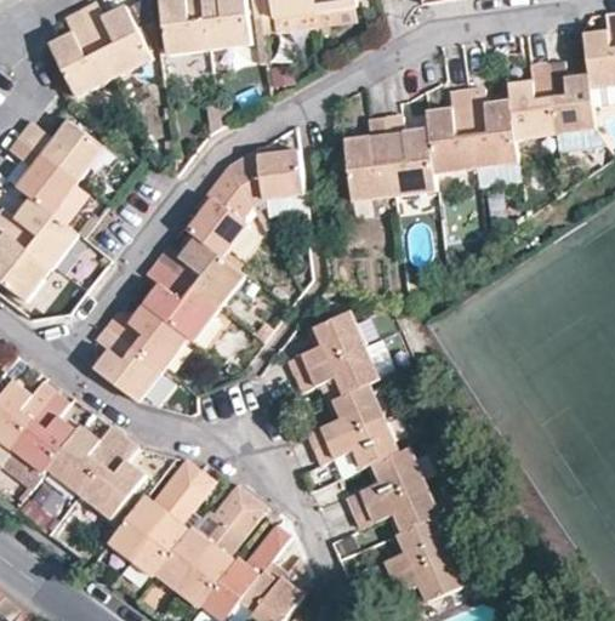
[(158,0),(166,56),(206,51),(198,0),(158,0)]
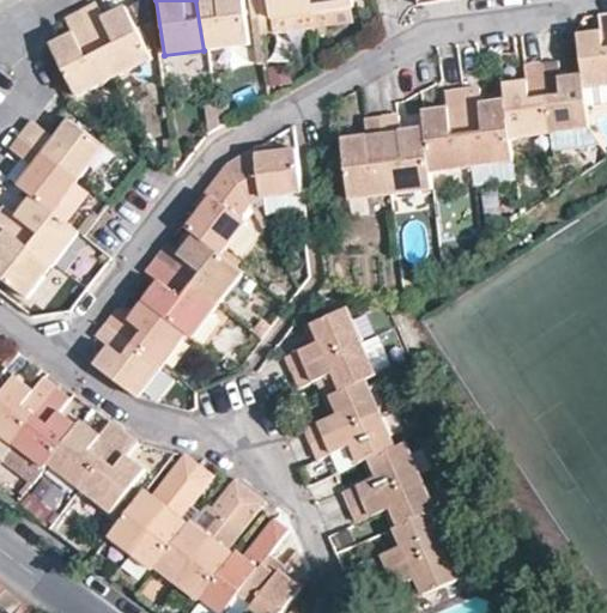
[(195,0),(204,50),(246,44),(237,0),(195,0)]
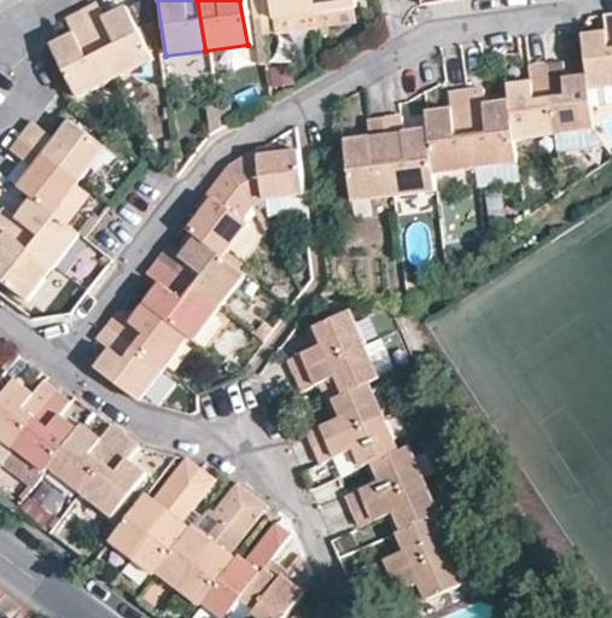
[(270,0),(274,22),(315,15),(313,0),(270,0)]
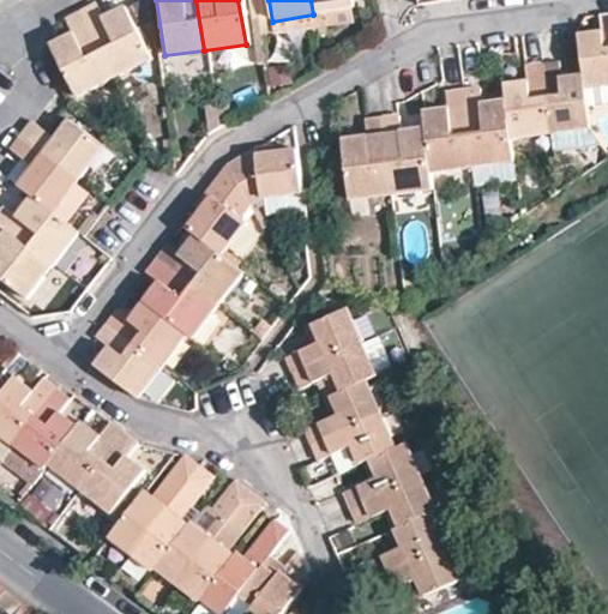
[(311,0),(313,14),(356,7),(354,0),(311,0)]
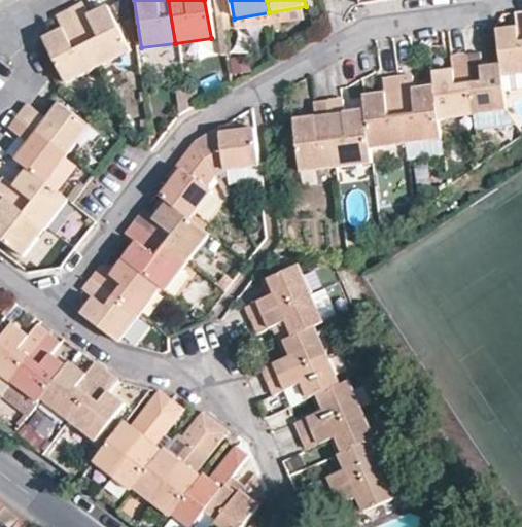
[(95,67),(127,51),(104,6),(85,15),(79,2),(77,3),(66,8),(95,67)]
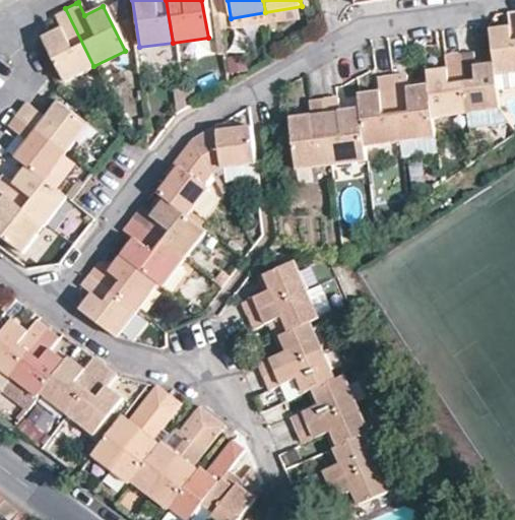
[(61,82),(93,66),(65,8),(56,13),(52,15),(58,28),(40,38),(61,82)]
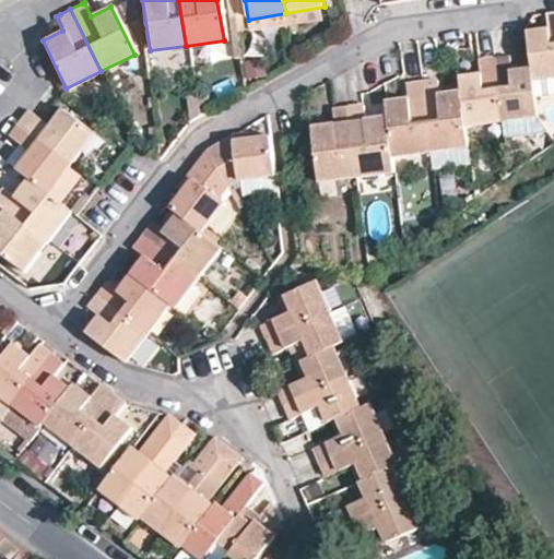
[(553,74),(553,10),(540,13),(542,27),(522,31),(527,69),(527,70),(529,80),(553,74)]
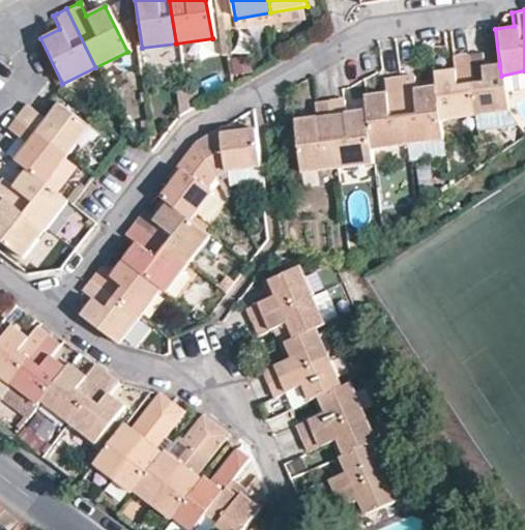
[(503,90),(501,76),(499,66),(480,68),(477,54),(464,56),(472,117),(506,113),(503,90)]
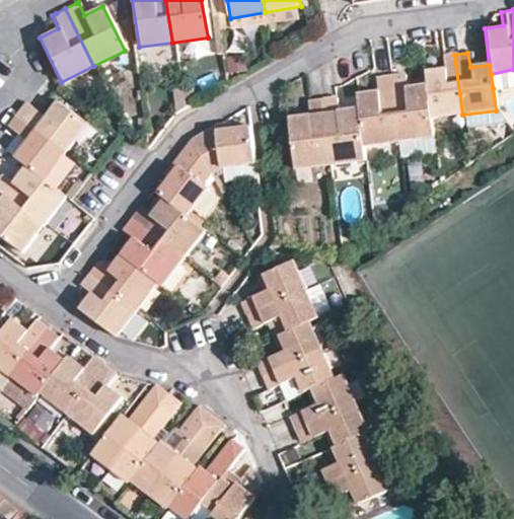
[(462,115),(454,55),(439,57),(441,70),(422,74),(423,83),(429,119),(462,115)]
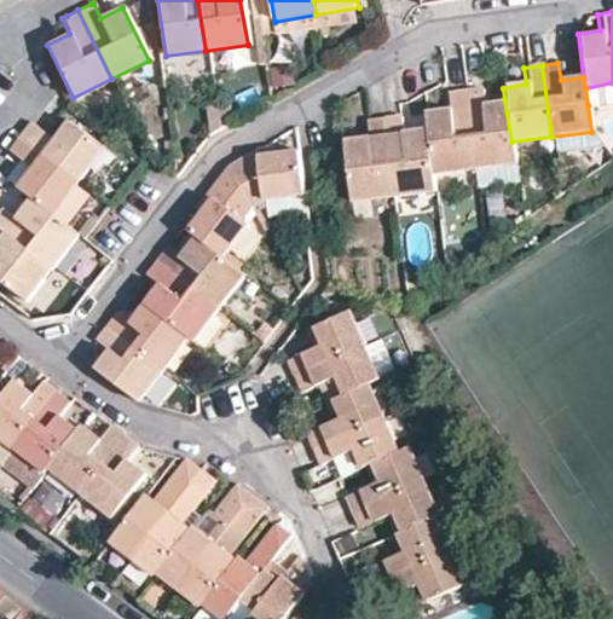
[(612,102),(612,82),(585,88),(588,105),(612,102)]
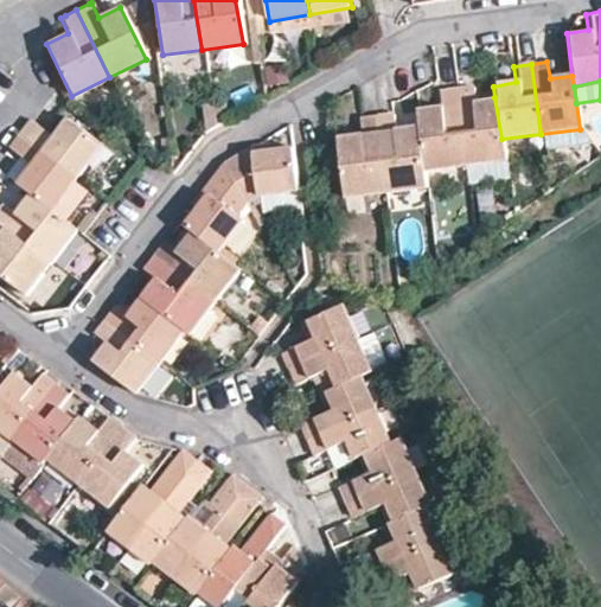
[(503,155),(502,139),(494,97),(472,100),(470,84),(453,87),(464,160),(503,155)]
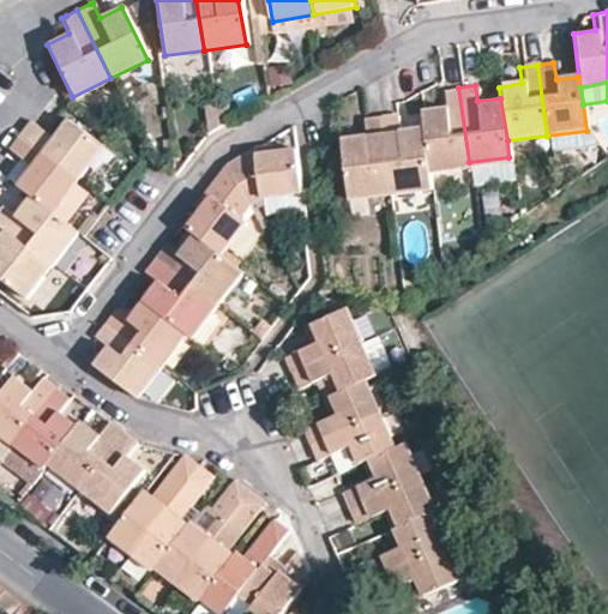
[(469,162),(458,88),(440,90),(443,106),(420,109),(422,127),(428,168),(469,162)]
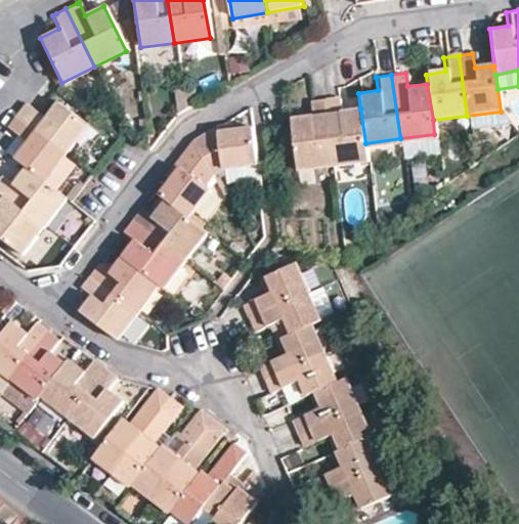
[(65,150),(86,119),(55,97),(42,116),(35,110),(25,102),(22,106),(15,115),(65,150)]
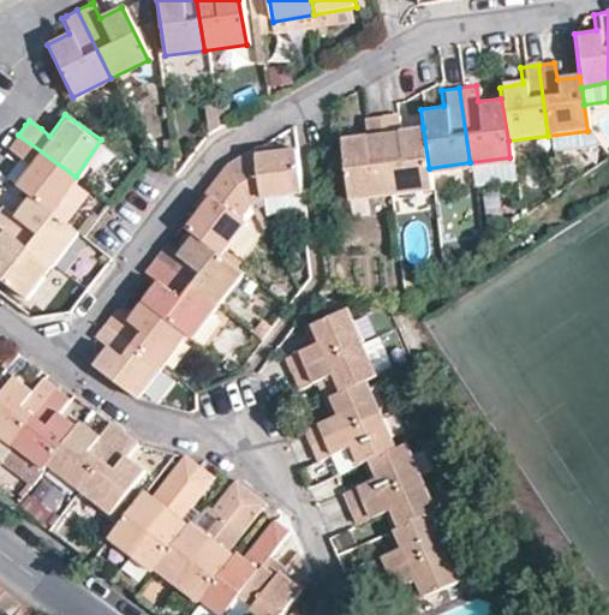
[(431,187),(429,168),(423,127),(395,131),(394,114),(377,115),(388,192),(431,187)]
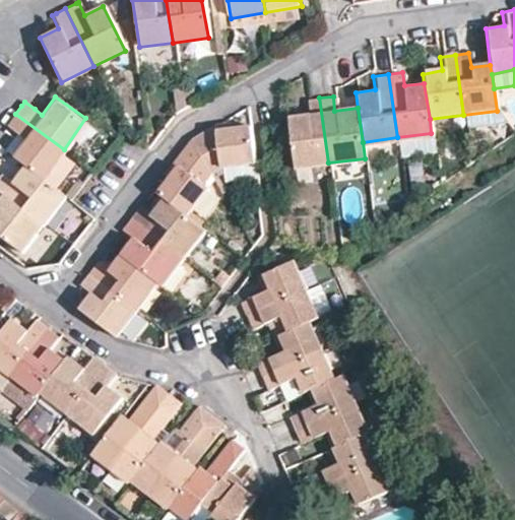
[(294,167),(328,163),(319,98),(305,100),(306,115),(286,118),(294,167)]
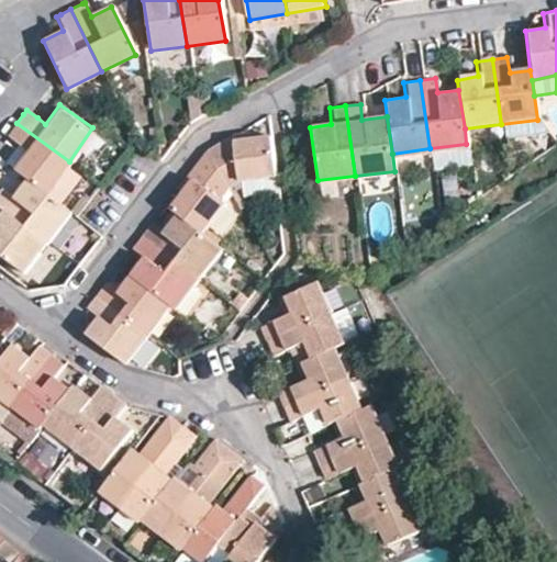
[(48,191),(69,161),(17,123),(10,131),(7,136),(28,150),(17,169),(29,177),(48,191)]
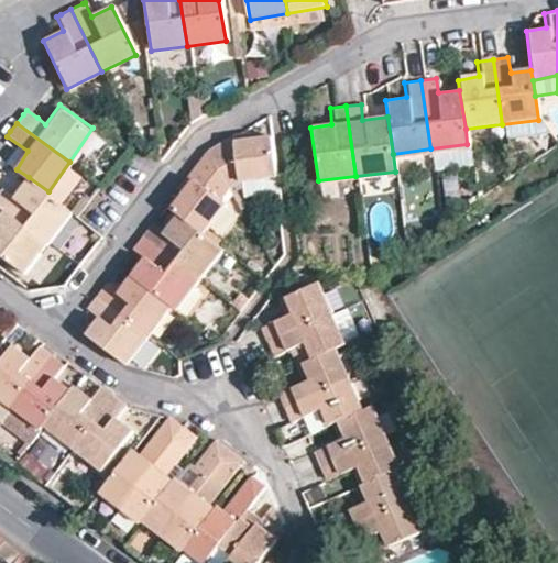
[(269,138),(249,140),(232,141),(231,135),(227,138),(205,151),(226,188),(227,186),(232,181),(237,180),(240,180),(273,176),(274,176),(269,138)]
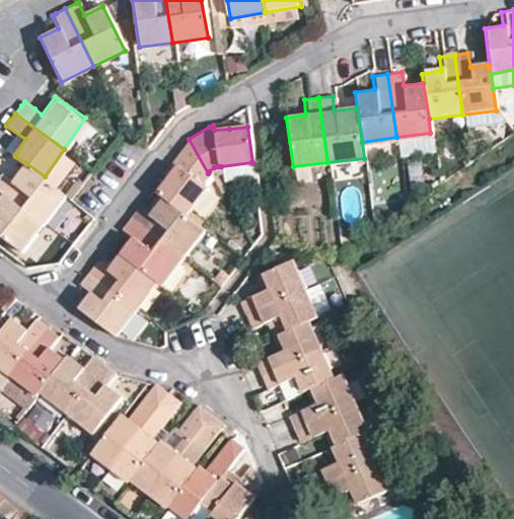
[(430,133),(396,137),(398,153),(433,148),(430,133)]
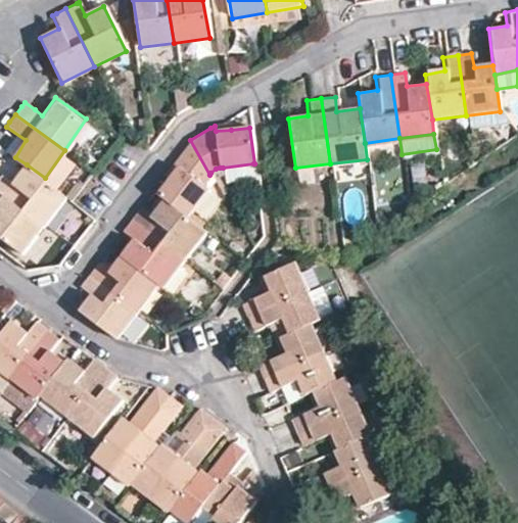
[(209,175),(190,140),(177,158),(172,164),(177,168),(166,181),(155,193),(162,199),(185,217),(206,190),(201,186),(209,175)]
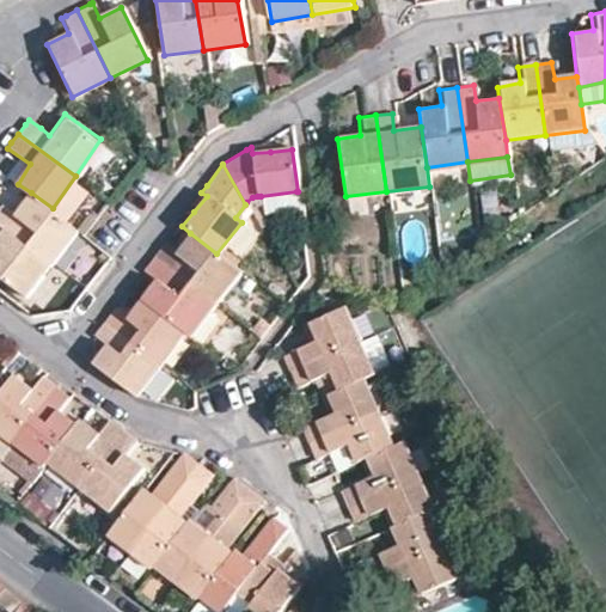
[(297,191),(261,196),(257,196),(259,214),(299,208),(297,191)]
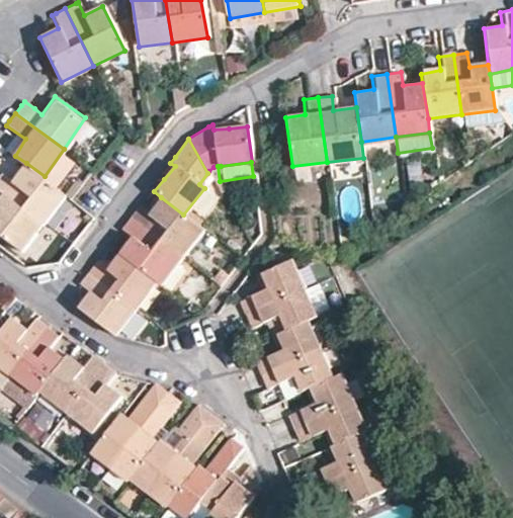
[(160,176),(164,179),(175,166),(170,163),(160,176)]
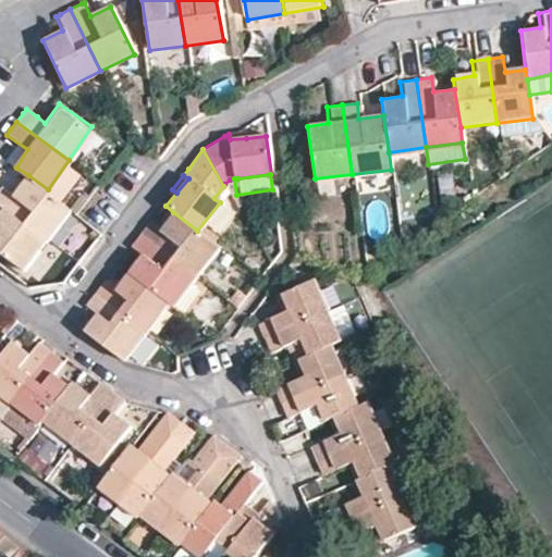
[(45,192),(26,177),(14,193),(2,183),(0,186),(0,203),(46,238),(68,210),(45,192)]
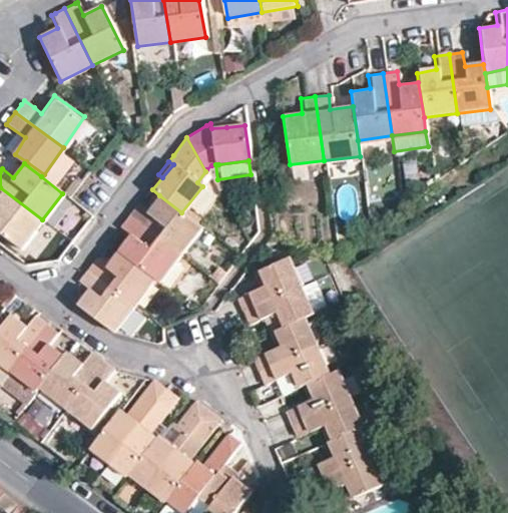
[(0,231),(20,247),(42,219),(0,187),(0,231)]
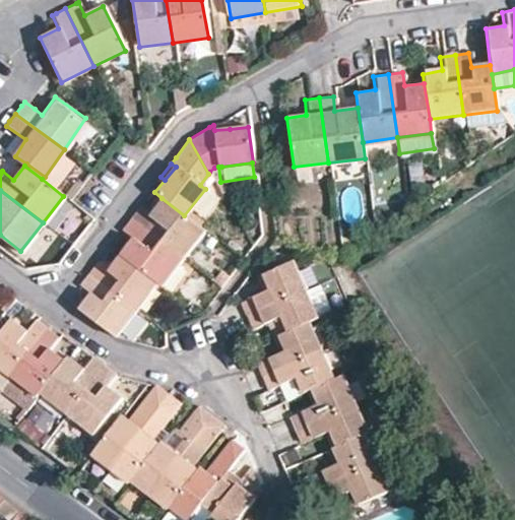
[(185,216),(184,215),(162,198),(148,216),(138,206),(136,208),(129,217),(180,259),(201,231),(185,216)]
